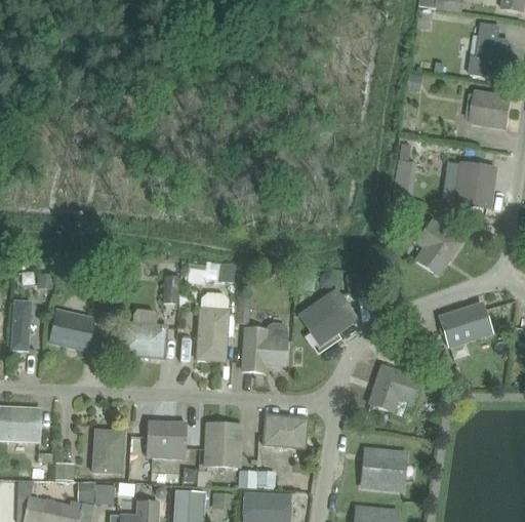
[(502,0),(500,10),(524,13),(524,4),(524,0),(502,0)]
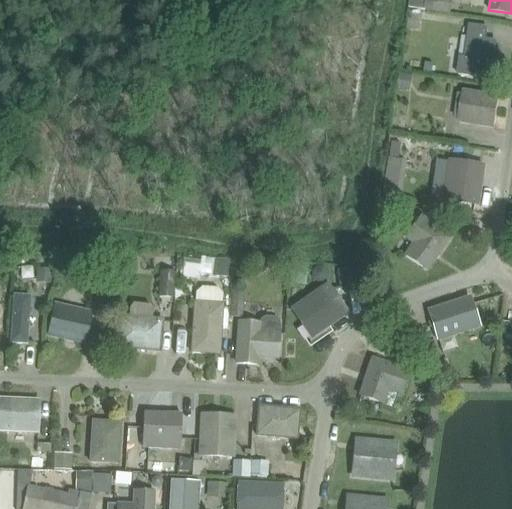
[(464,55),(458,54),(456,72),(483,76),(484,70),(489,71),(490,63),(493,63),(497,38),(487,37),(488,25),(469,22),(464,55)]
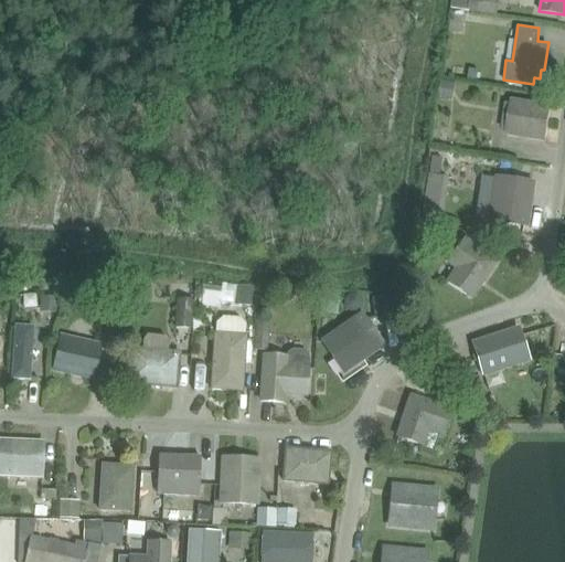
[(470,66),(469,75),(478,77),(479,67),(470,66)]
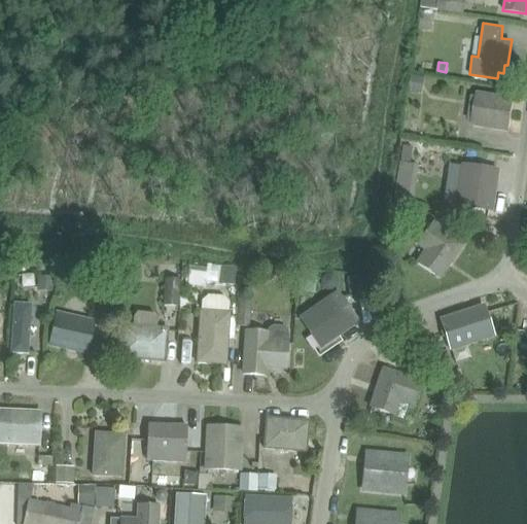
[(423,92),(425,75),(413,73),(410,90),(423,92)]
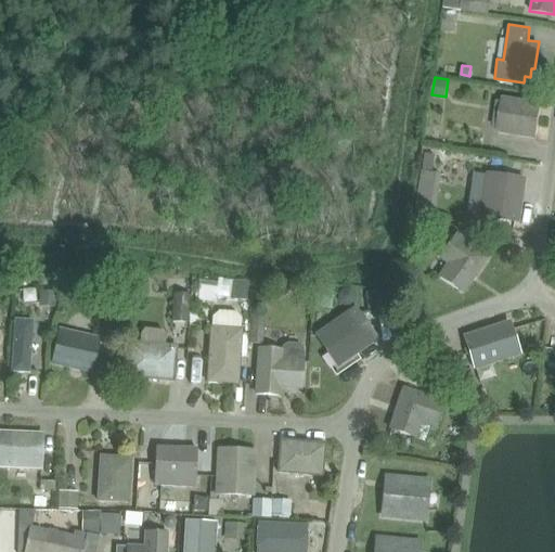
[(501,94),(495,131),(536,138),(541,101),(501,94)]
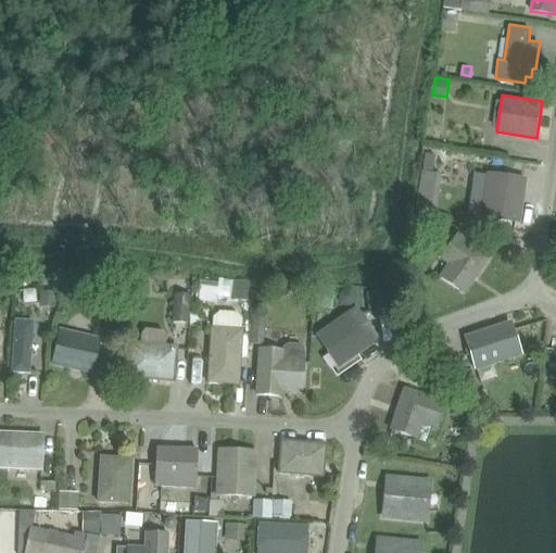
[(480,216),(519,222),(527,176),(488,170),(480,216)]
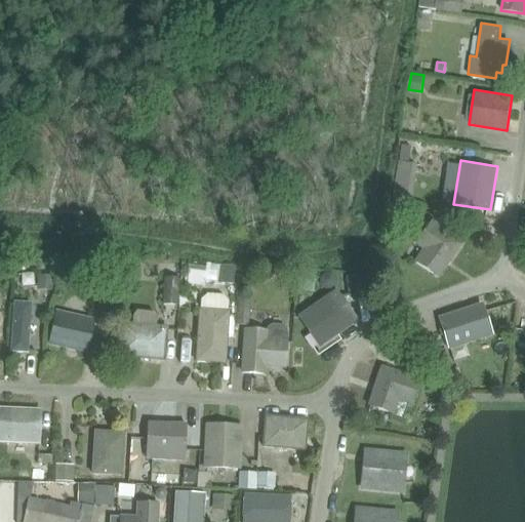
[(394,183),(392,195),(404,197),(406,185),(394,183)]
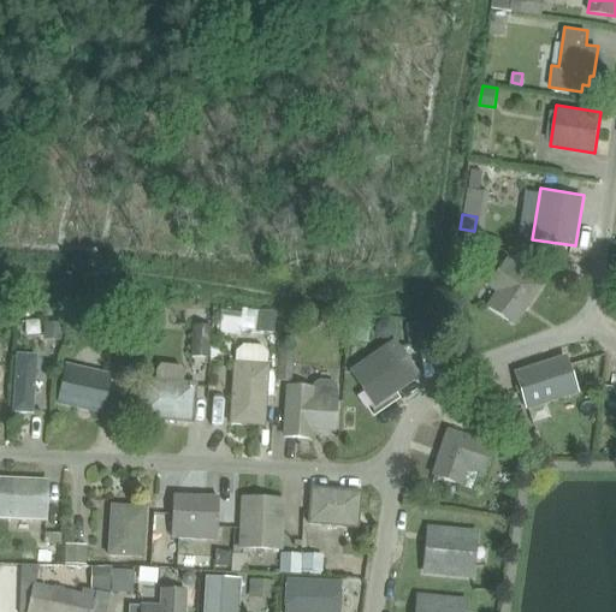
[(489,304),(513,322),(542,281),(507,257),(489,283),(498,290),(489,304)]
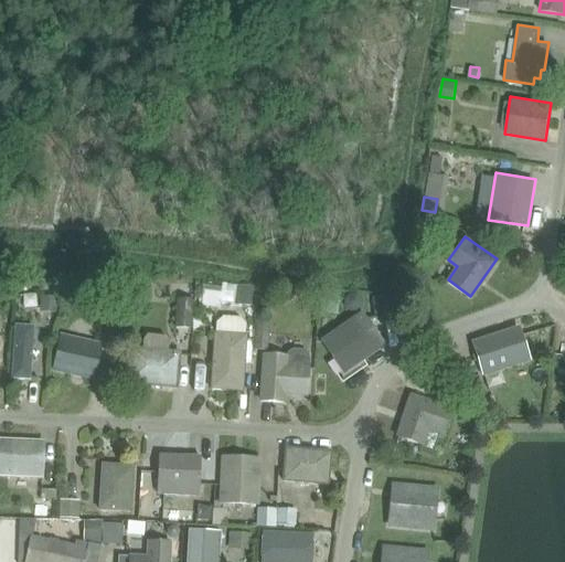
[(236,283),(235,300),(256,303),(257,284),(236,283)]
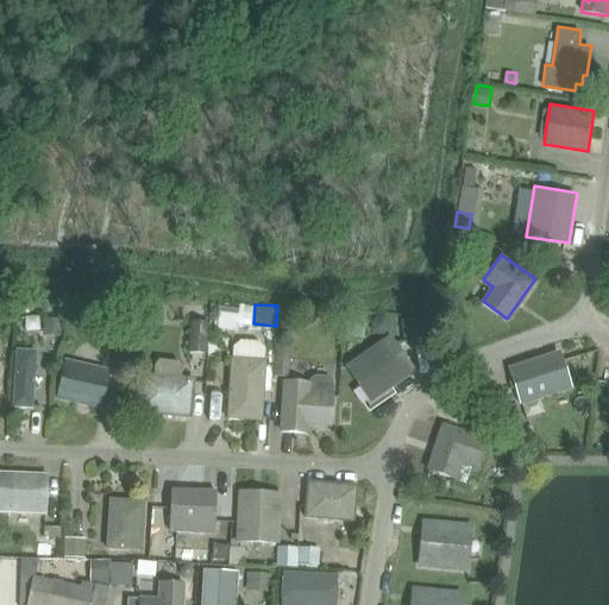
[(371,317),(371,325),(376,331),(383,331),(389,325),(389,317),(383,313),(376,313),(371,317)]
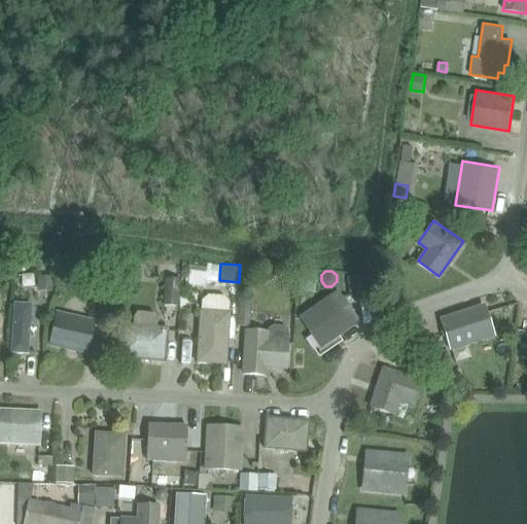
[(302,272),(300,288),(316,289),(317,273),(302,272)]
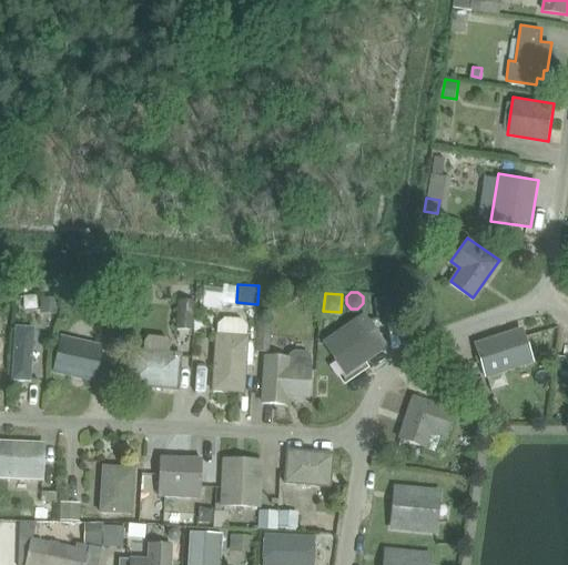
[(58,295),(43,294),(43,310),(58,310),(58,295)]
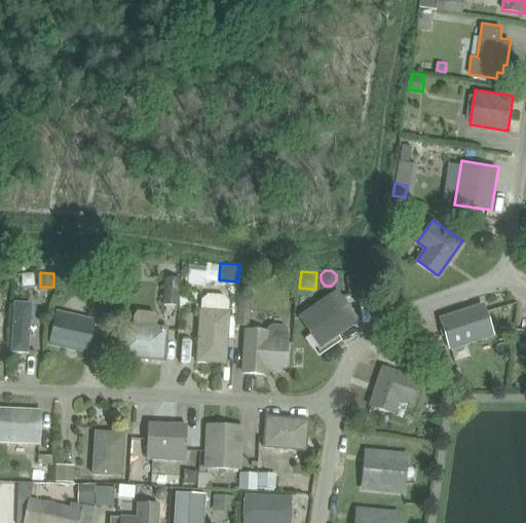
[(165,275),(163,302),(179,303),(181,276),(165,275)]
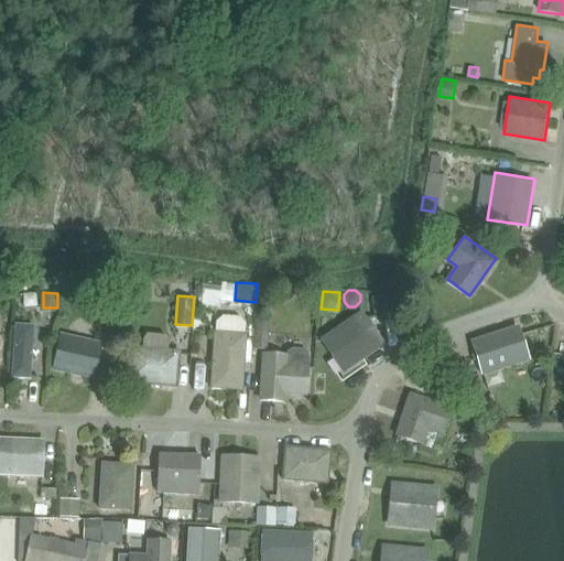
[(318,338),(343,373),(384,344),(359,310),(318,338)]
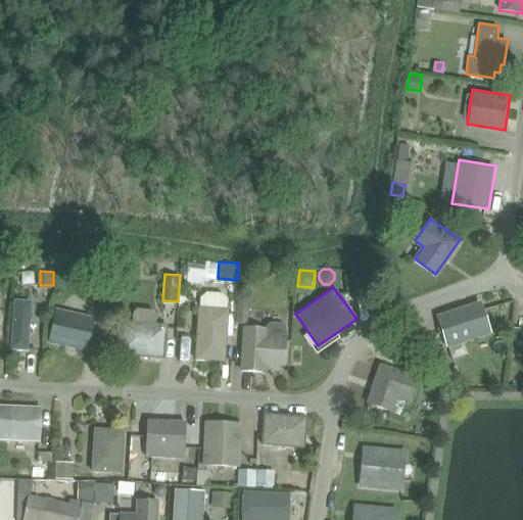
[(206,290),(200,297),(200,305),(198,305),(194,359),(225,361),(228,306),(228,298),(223,291),(206,290)]
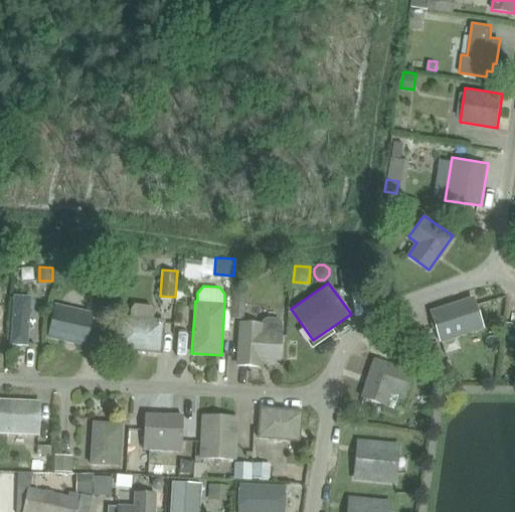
[(9,343),(26,344),(30,296),(13,294),(9,343)]
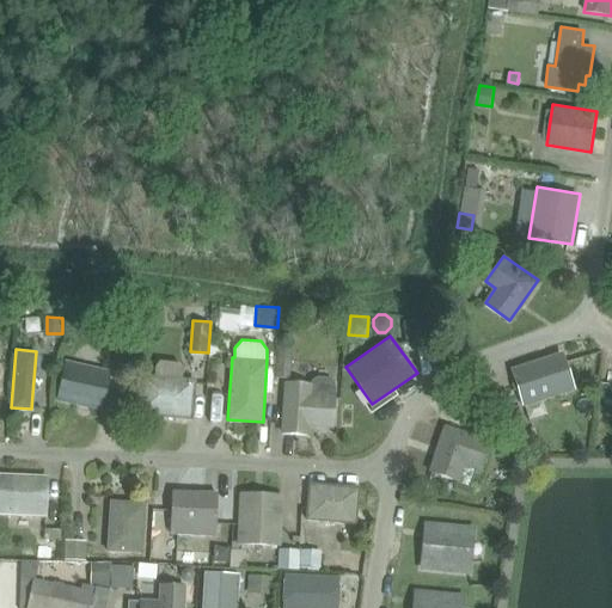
[(509,367),(521,405),(575,388),(562,350),(509,367)]
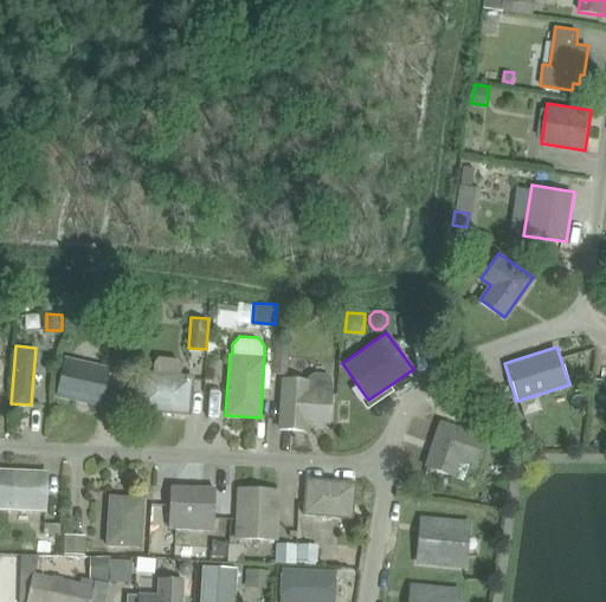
[(153,362),(153,373),(141,371),(137,408),(188,413),(192,376),(180,376),(181,364),(179,358),(158,356),(153,362)]
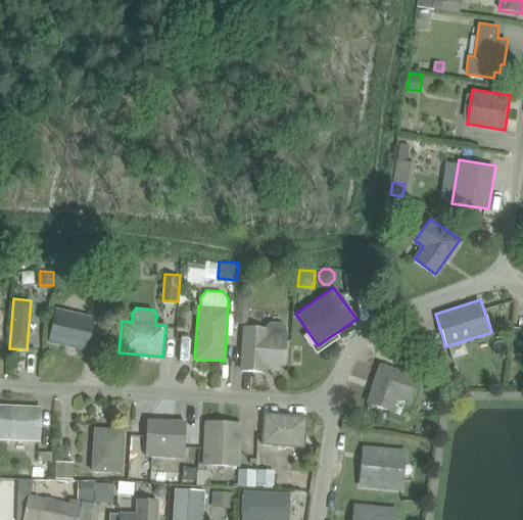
[(49,339),(87,347),(94,318),(56,310),(49,339)]
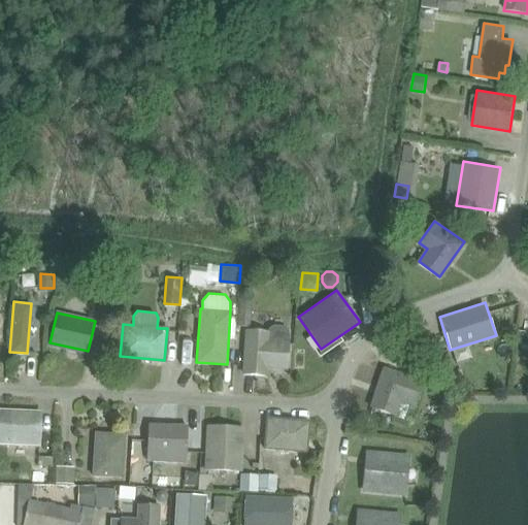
[(269,326),(267,330),(244,328),(242,373),(266,374),(266,367),(287,368),(289,328),(284,324),(273,324),(269,326)]
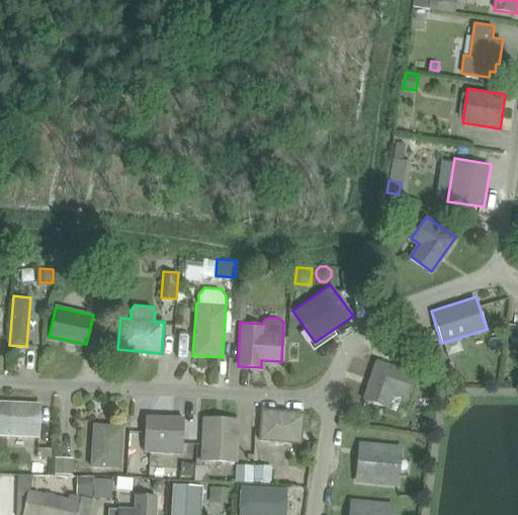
[(413,336),(417,348),(427,345),(422,333),(413,336)]
